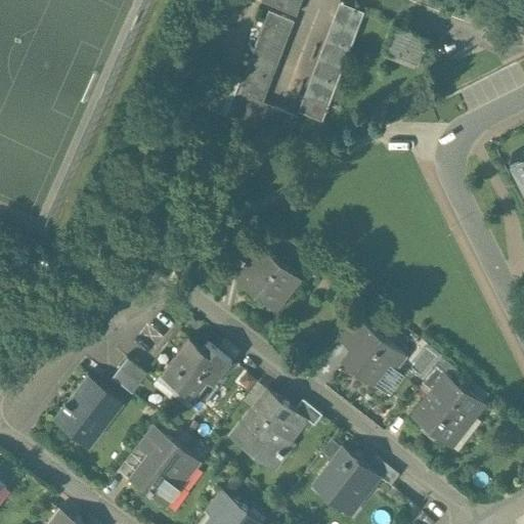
[(301,0),(261,0),(260,2),(296,15),(301,0)]
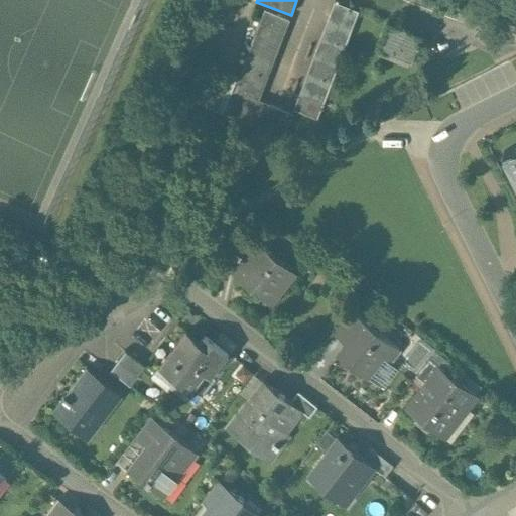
[(335,2),(294,109),(317,118),(358,11),(335,2)]
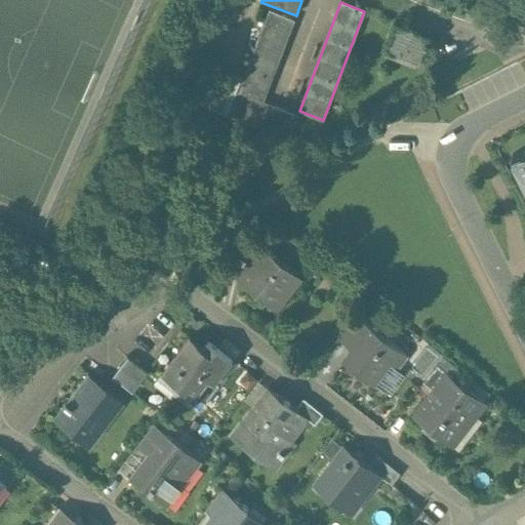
[(269,12),(229,118),(289,140),(298,116),(263,103),(294,22),(269,12)]
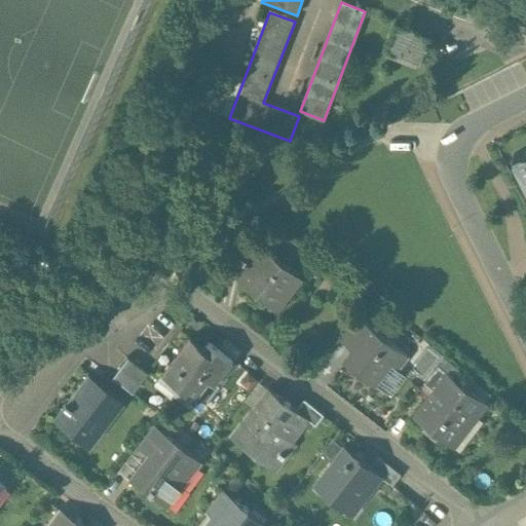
[(427,36),(397,24),(398,24),(396,23),(386,48),(387,49),(388,48),(419,60),(418,61),(420,61),(425,47),(427,47),(429,42),(427,41),(429,35),(428,35),(427,36)]
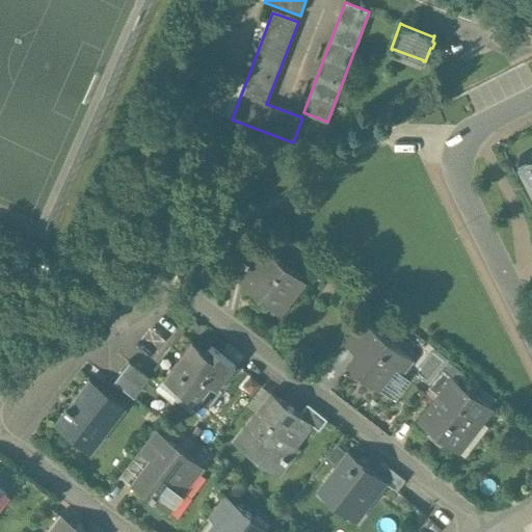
[(531,148),(520,155),(531,178),(531,148)]
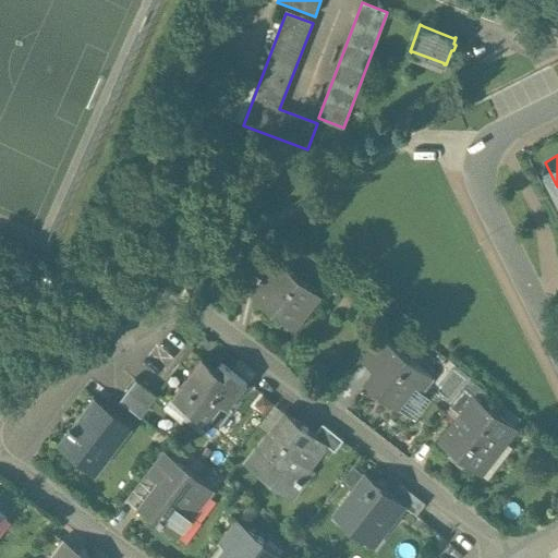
[(292,237),(265,255),(251,274),(252,274),(256,267),(271,279),(281,265),(282,266),(301,243),(292,237)]
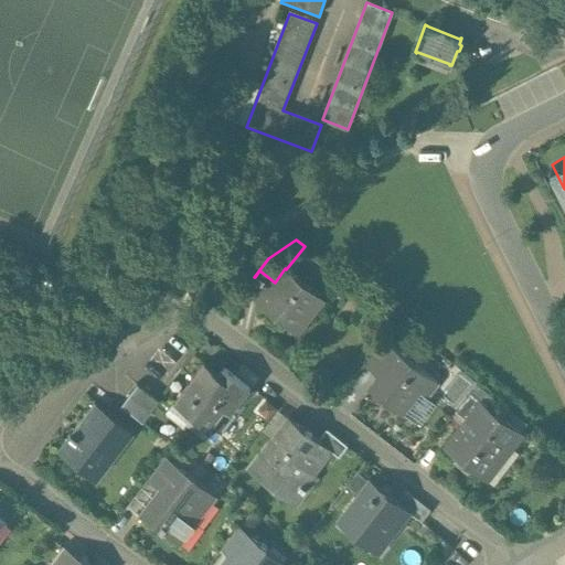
[(286,269),(285,268),(275,283),(257,304),(295,331),(295,330),(290,327),(317,294),(321,298),(322,297),(286,269)]
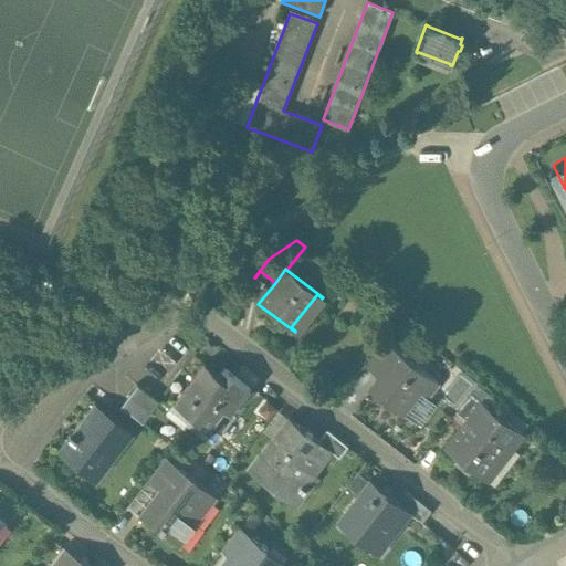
[(384,339),(364,365),(365,366),(368,362),(377,369),(394,347),(384,339)]
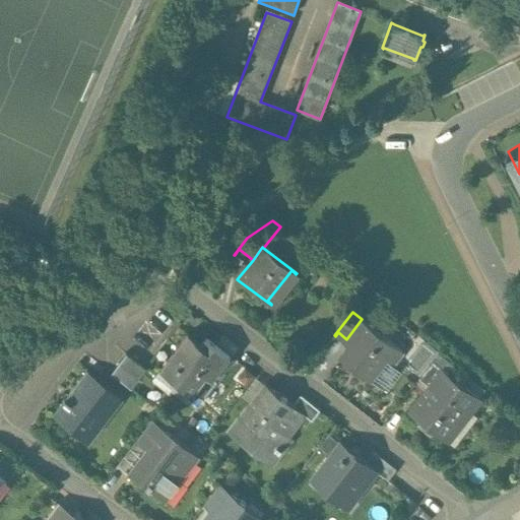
[(402,350),(362,319),(346,339),(352,343),(340,360),(375,386),(376,384),(371,381),(396,347),(401,351),(402,350)]
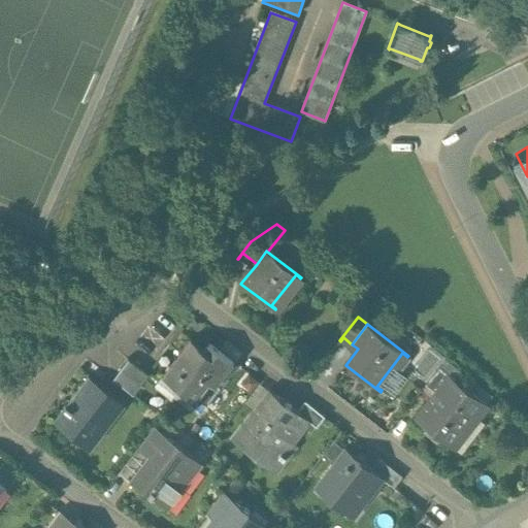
[(205,352),(189,340),(161,377),(195,403),(208,385),(213,388),(232,363),(209,345),(205,352)]
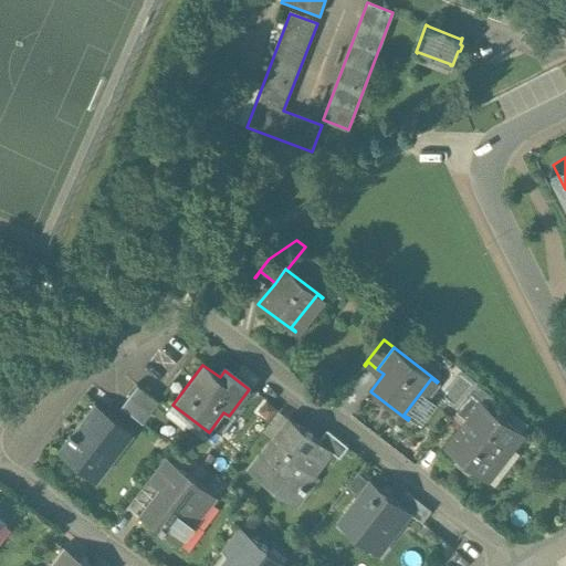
[(158,404),(136,387),(128,398),(149,413),(158,404)]
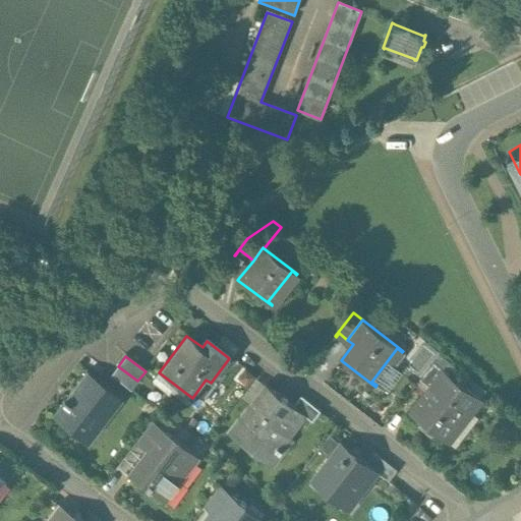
[(433,362),(420,380),(429,388),(444,369),(433,362)]
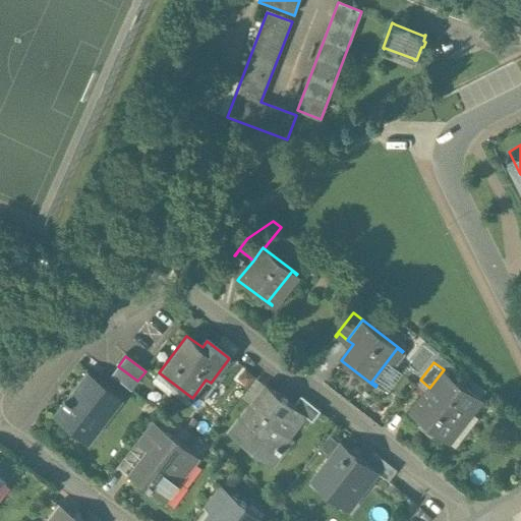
[(137,381),(118,366),(111,375),(130,391),(137,381)]
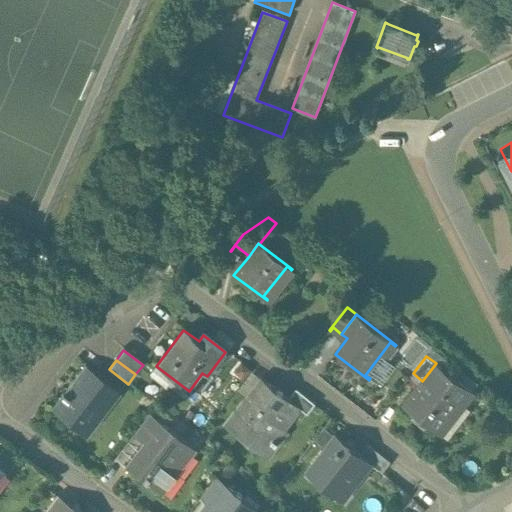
[(474,393),(436,363),(422,381),(403,405),(441,435),(474,393)]
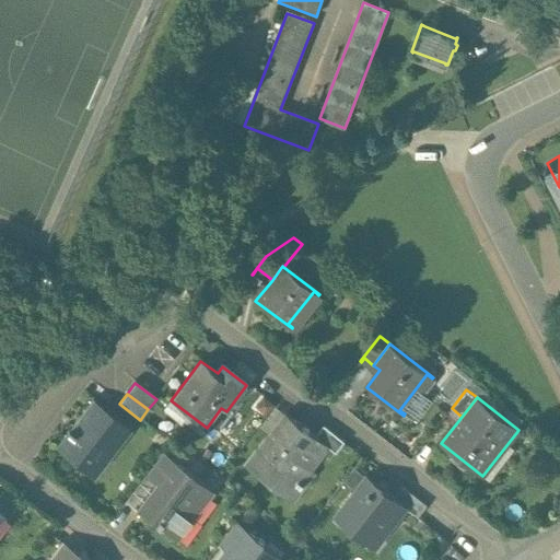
[(129,429),(93,400),(69,431),(68,430),(66,432),(67,434),(56,448),(82,468),(83,468),(93,476),(125,434),(129,429)]
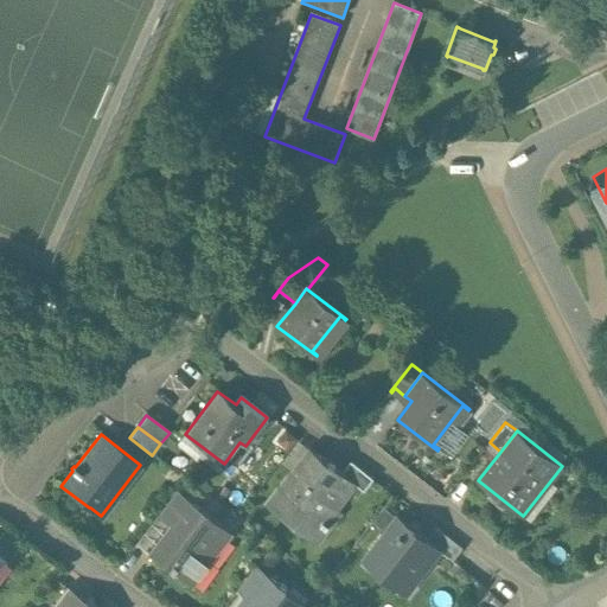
[(342,474),(310,451),(279,491),(318,521),(319,519),(347,481),(349,480),(342,474)]
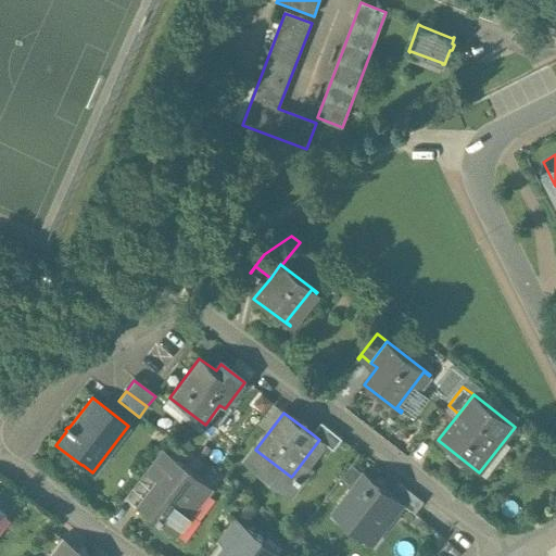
[(341,440),(320,425),(313,434),(319,440),(318,441),(332,451),(341,440)]
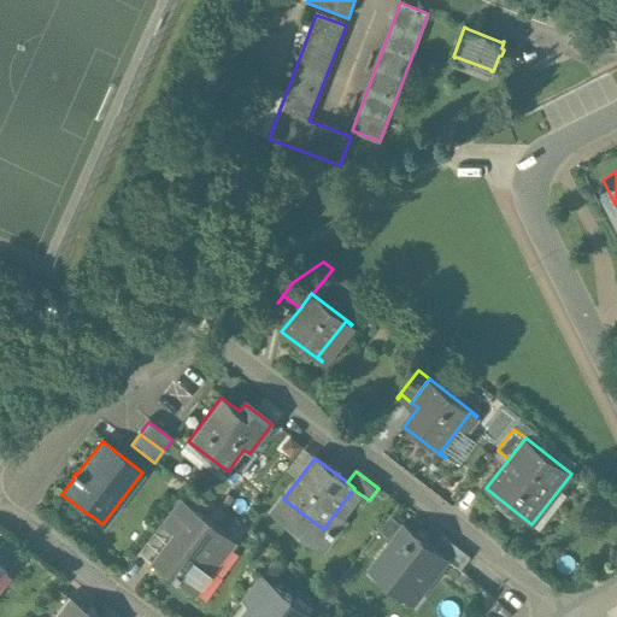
[(323,529),(283,499),(270,516),(321,554),(335,535),(336,533),(331,528),(329,532),(324,528),(323,529)]
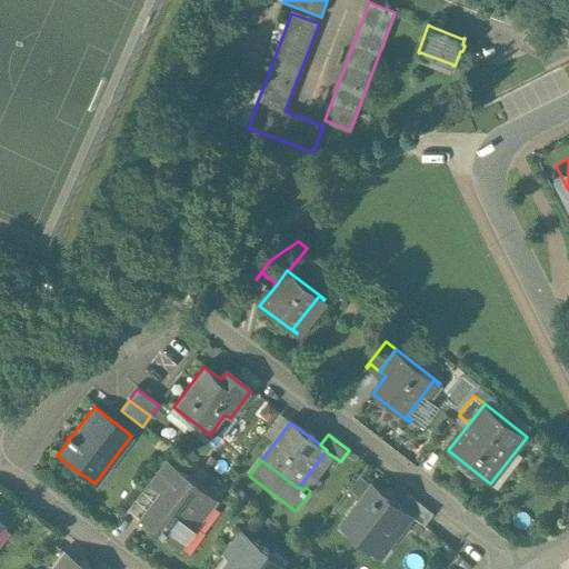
[(166,461),(149,483),(159,491),(176,469),(166,461)]
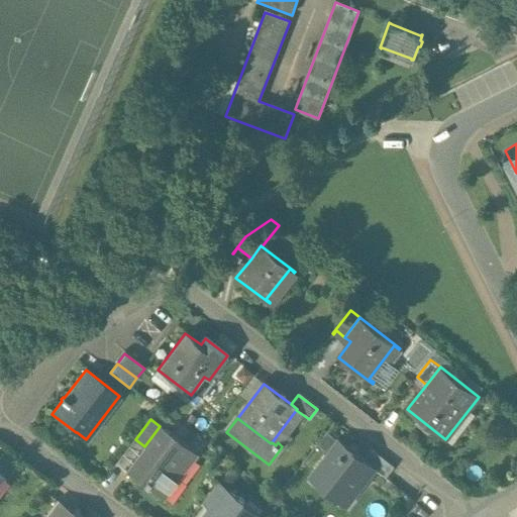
[(199,455),(160,426),(144,446),(127,471),(126,471),(126,472),(165,501),(199,455)]
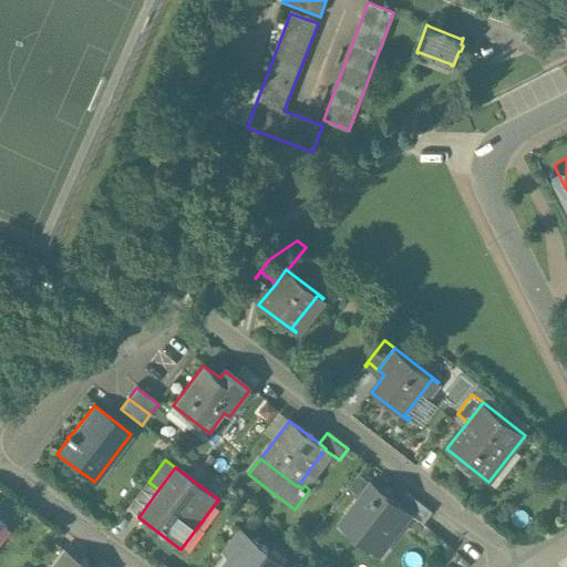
[(398,504),(370,482),(369,483),(370,484),(339,525),(338,524),(338,525),(377,555),(378,554),(377,553),(394,529),(395,531),(409,514),(410,513),(398,504)]
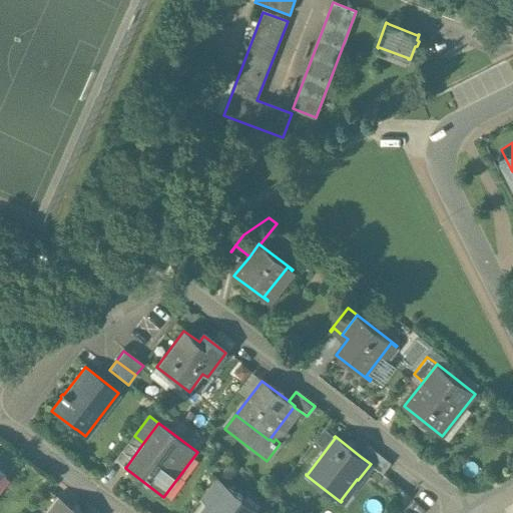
[(390,464),(367,447),(360,456),(371,464),(370,465),(382,475),(390,464)]
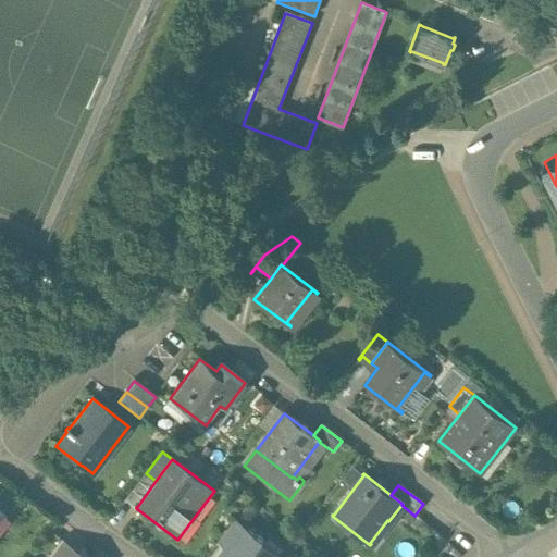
[(235,521),(218,544),(227,551),(245,528),(235,521)]
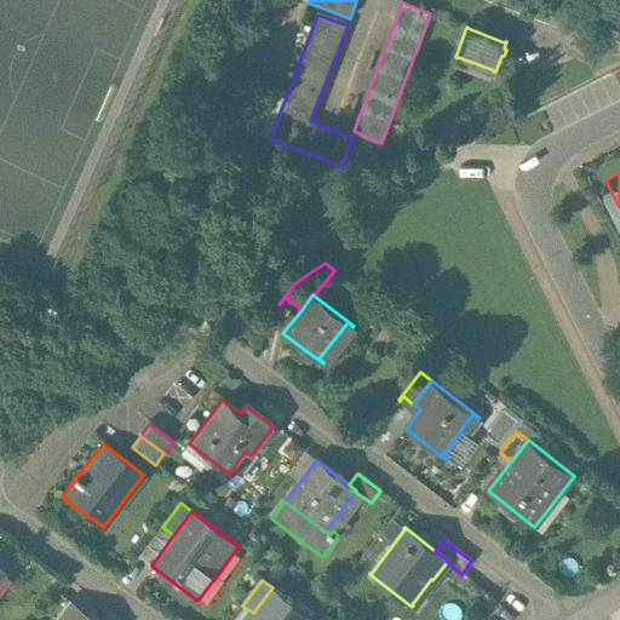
[(306,619),(310,615),(273,587),(253,613),(248,619),(306,619)]
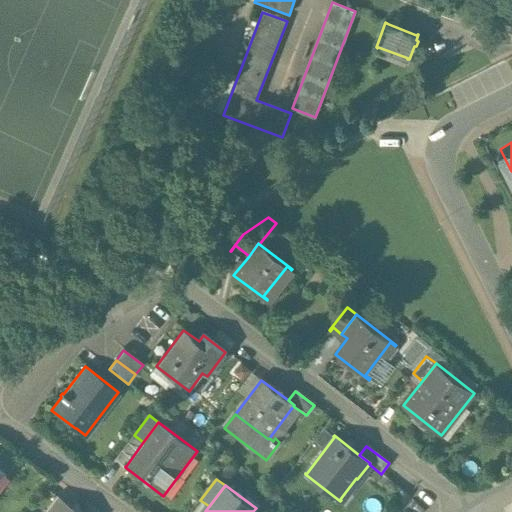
[(79,511),(57,495),(46,510),(47,511),(79,511)]
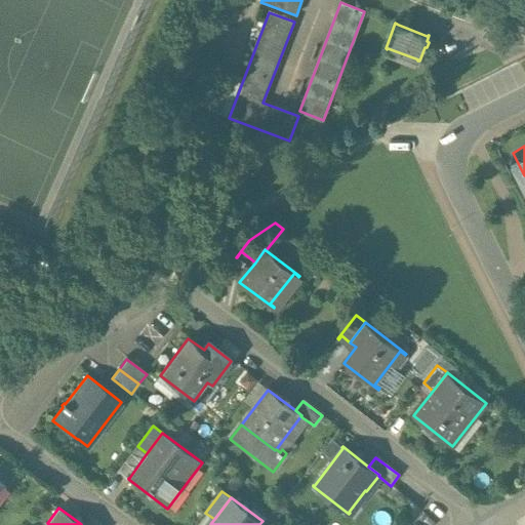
[(101,524),(88,516),(81,524),(101,524)]
